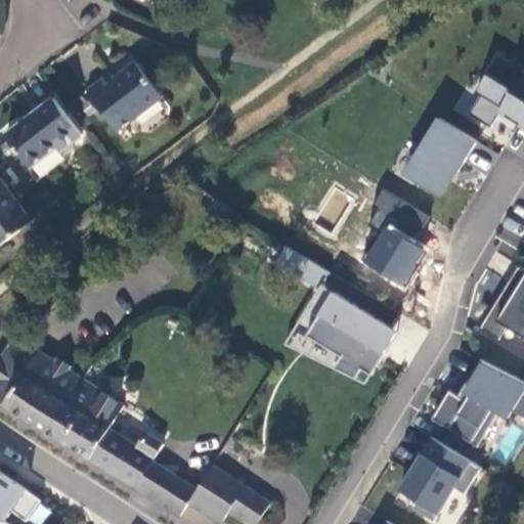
[(523,68),(500,53),(478,90),(483,92),(471,112),(492,125),(501,110),(520,121),(523,114),(523,68)]
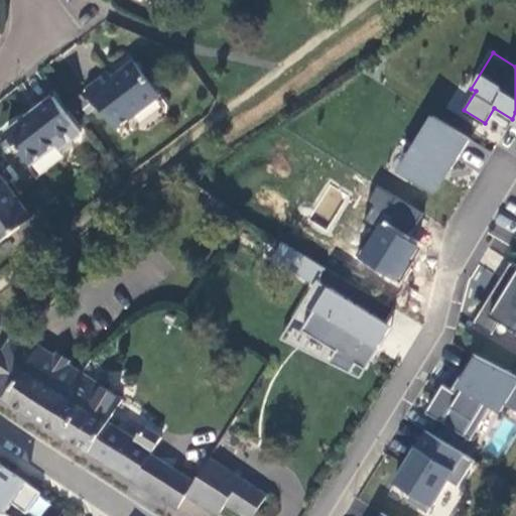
[(157,100),(133,65),(111,82),(107,76),(83,94),(113,133),(157,100)]
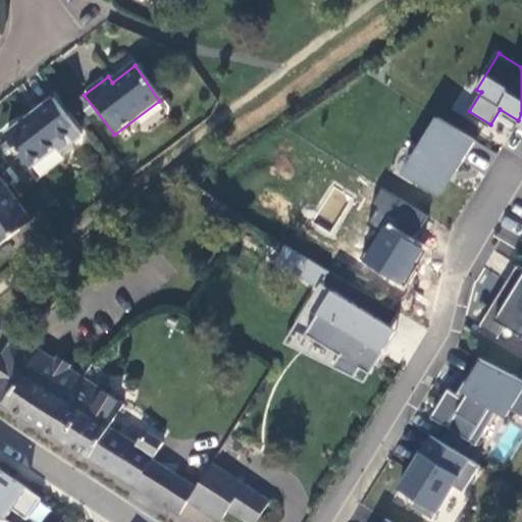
[(51,104),(3,139),(25,171),(53,151),(57,154),(77,140),(51,104)]
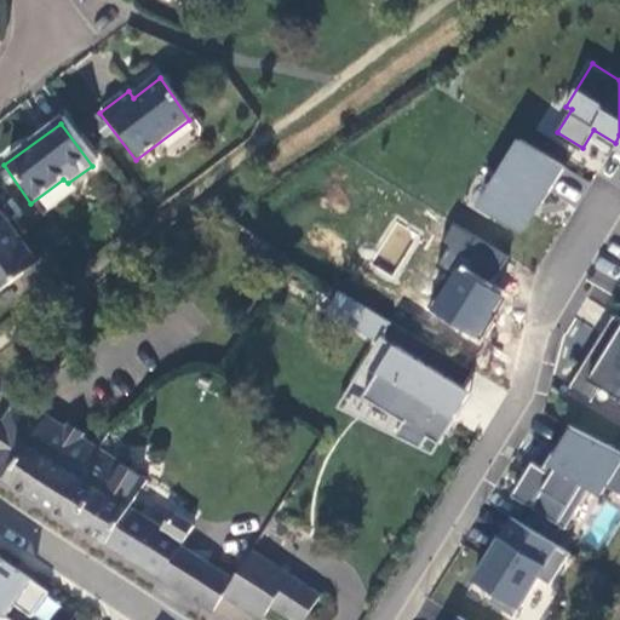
[(541,206),(566,166),(522,139),(481,207),(521,233),(539,204),(541,206)]
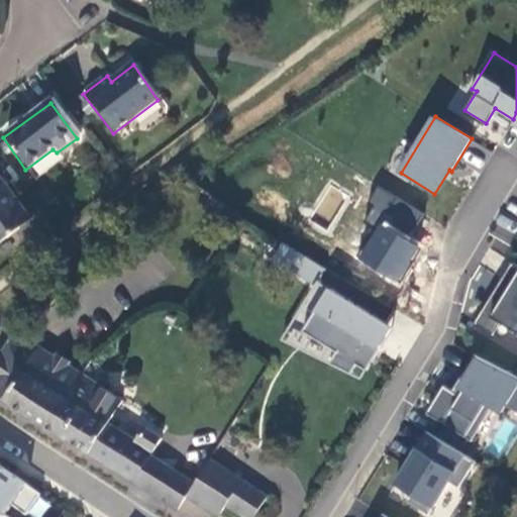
[(0,242),(26,222),(0,187),(0,242)]
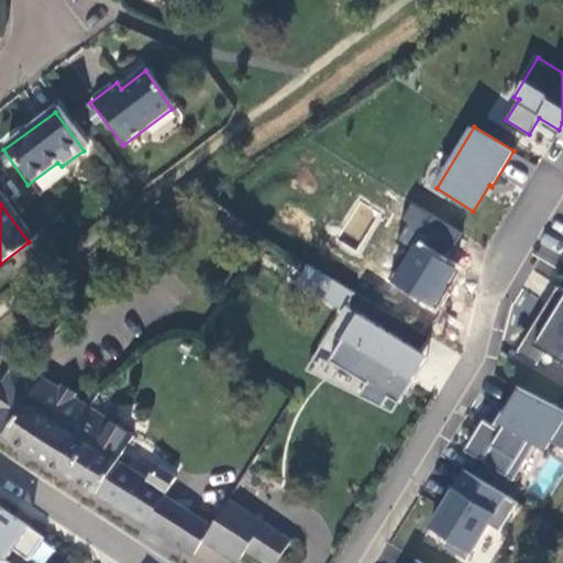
[(434,310),(456,268),(445,262),(463,230),(414,203),(393,241),(406,249),(387,285),(434,310)]
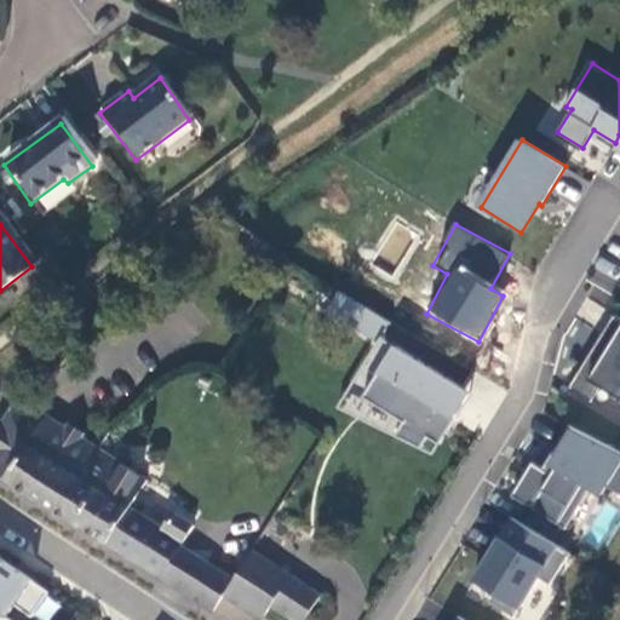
[(371,343),(385,322),(338,288),(322,310),(371,343)]
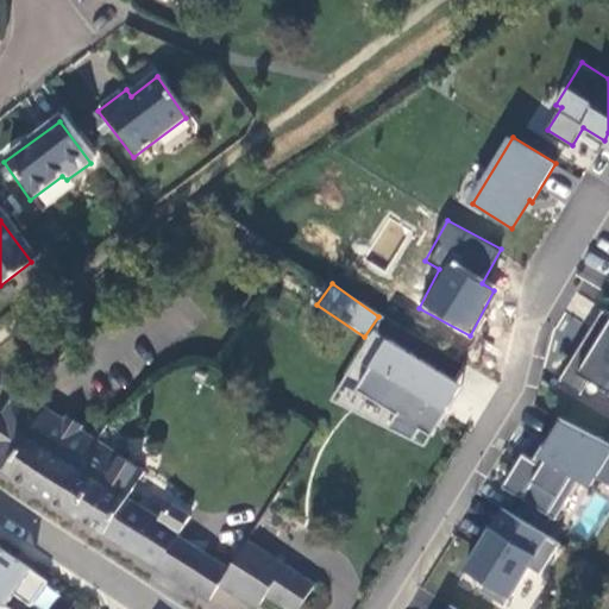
[(608,311),(603,307),(590,330),(601,336),(585,360),(575,353),(558,381),(582,395),(590,380),(608,390),(608,311)]
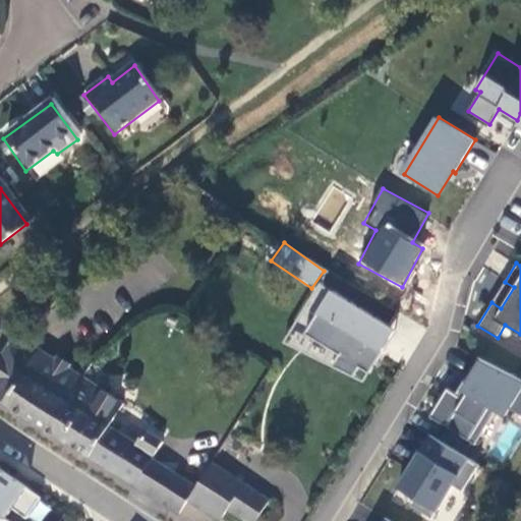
[(491,302),(501,308),(514,287),(505,282),(491,302)]
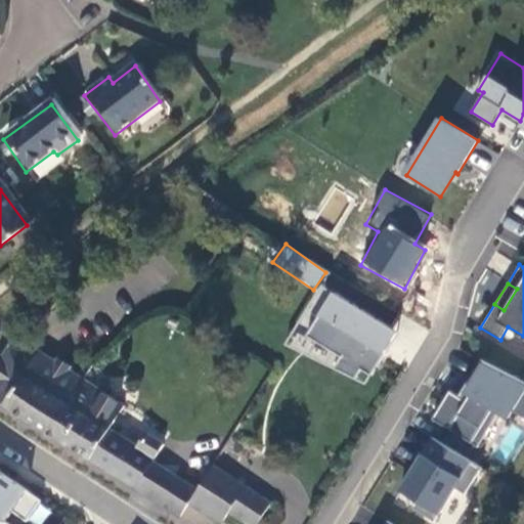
[(333,290),(307,332),(344,354),(336,366),(355,378),(362,365),(374,372),(399,330),(333,290)]
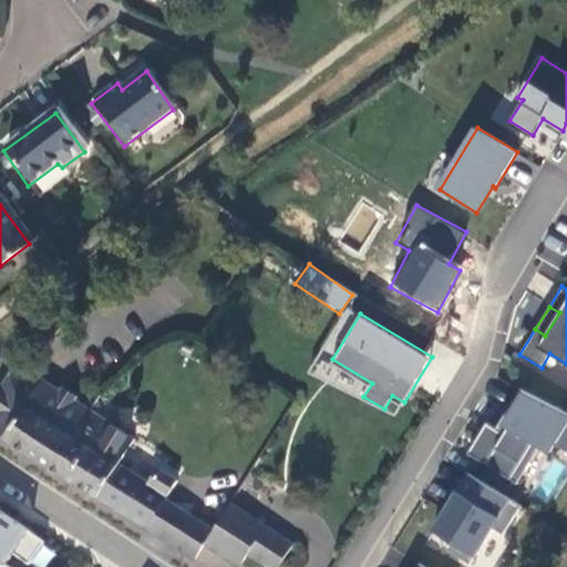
[(0,393),(0,432),(52,466),(89,411),(40,380),(31,393),(9,380),(0,393)]
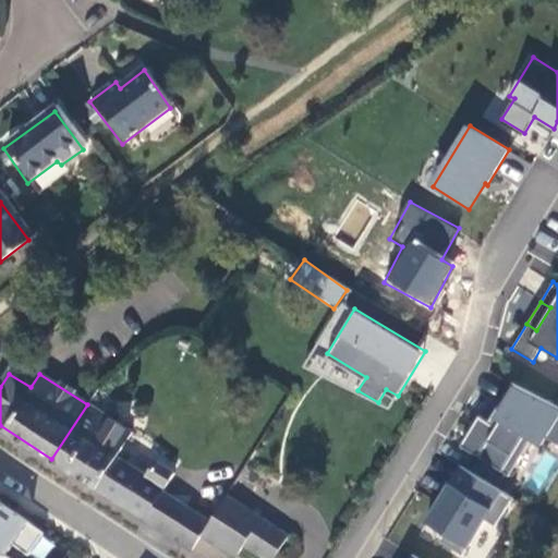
[(557,453),(557,405),(508,383),(489,422),(475,415),(459,450),(510,474),(528,439),(557,453)]
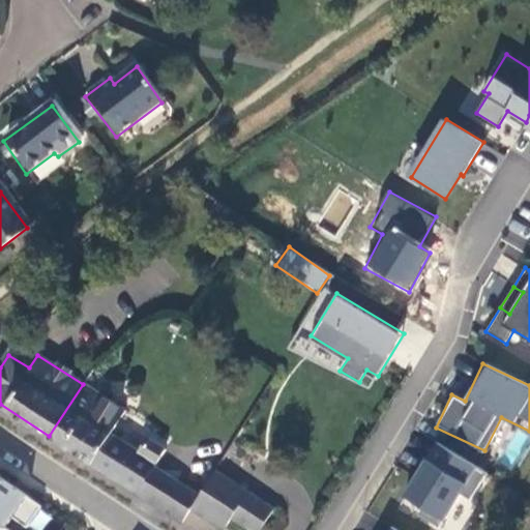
[(255,529),(266,512),(243,498),(208,476),(196,493),(155,467),(166,450),(146,437),(137,453),(110,435),(125,411),(83,384),(49,436),(183,522),(190,509),(223,529),(224,529),(231,519),(247,529),(255,529)]
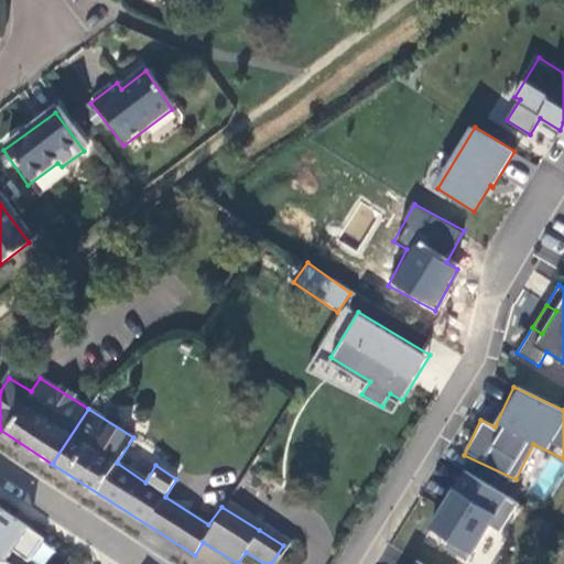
[(423,532),(467,559),(487,523),(501,531),(518,502),(461,469),(423,532)]
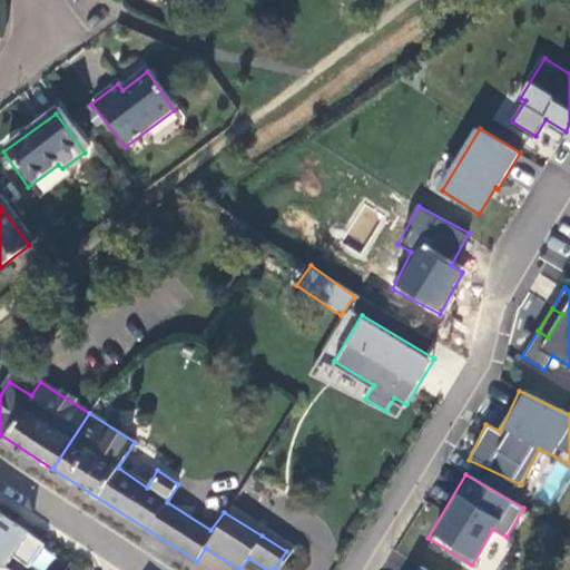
[(481,557),(494,561),(503,538),(490,533),(481,557)]
